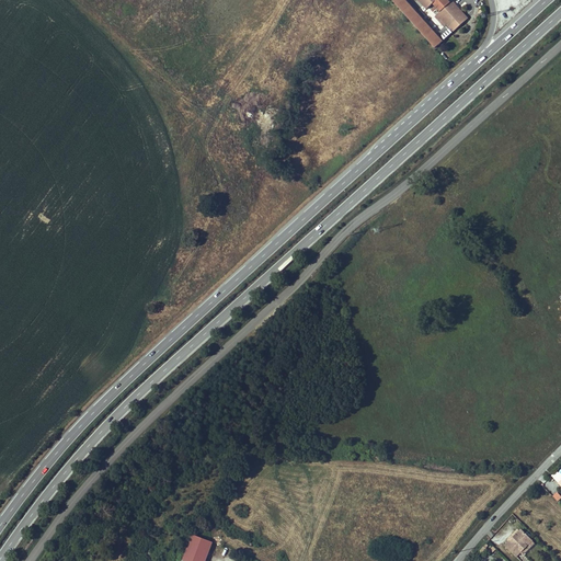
[(392,0),(436,47),(468,19),(459,10),(458,10),(448,0),(392,0)]
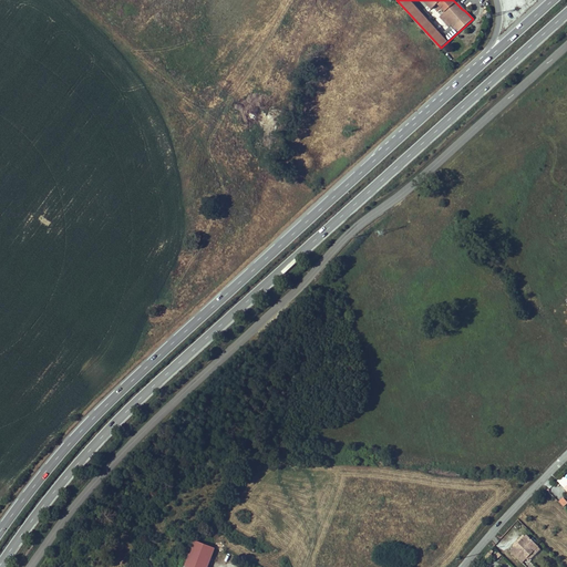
[(564,487),(566,483),(566,478),(564,475),(557,481),(564,487)]
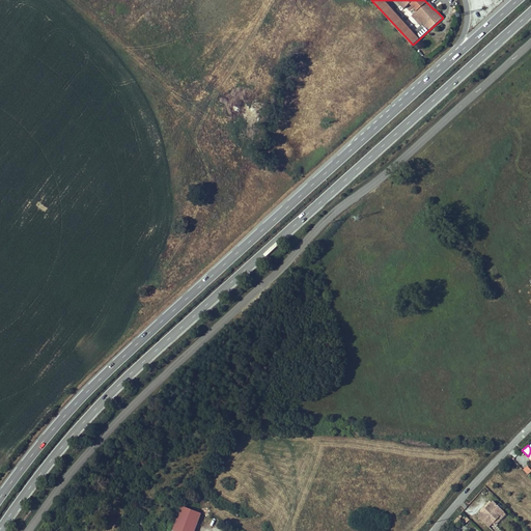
[(501,510),(491,500),(488,502),(481,510),(476,515),(486,526),(491,521),(501,510)]
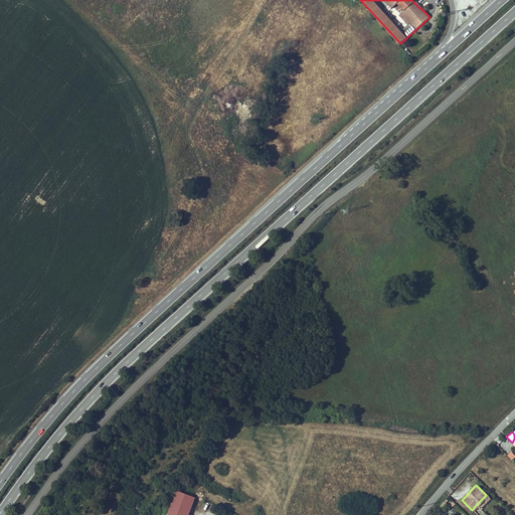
[(467,495),(474,487),(473,486),(465,493),(467,495)]
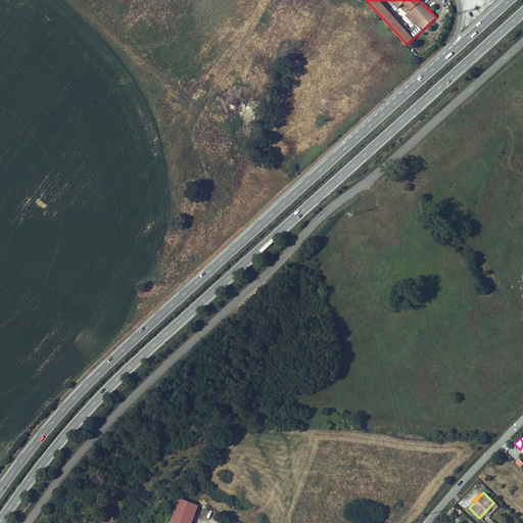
[(495,506),(493,503),(483,513),(486,516),(495,506)]
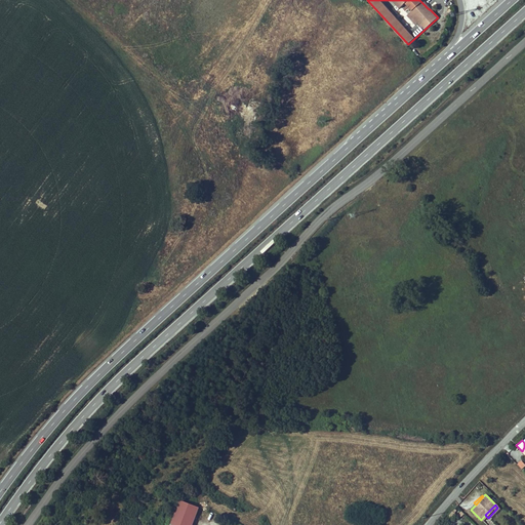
[(190,524),(196,513),(187,509),(177,524),(190,524)]
